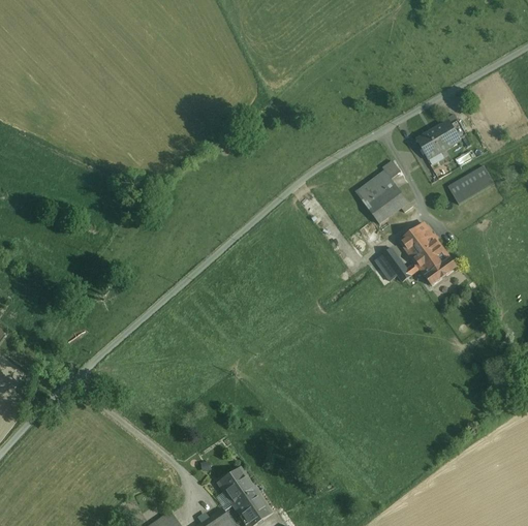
[(454,113),(446,117),(448,119),(451,123),(458,119),(454,113)]
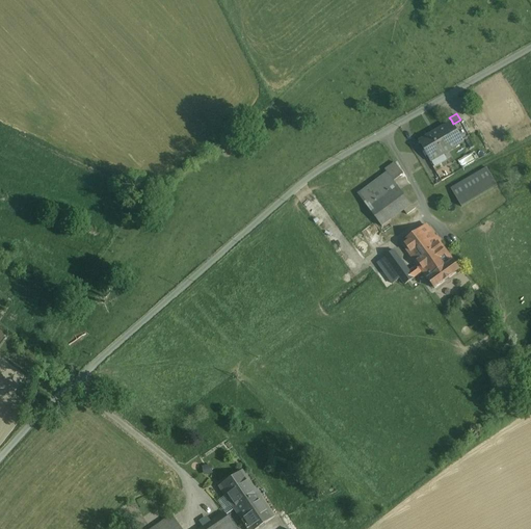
[(451,123),(433,133),(431,131),(419,138),(430,159),(431,158),(429,156),(441,149),(443,152),(462,140),(461,138),(453,124),(451,120),(450,121),(451,123)]
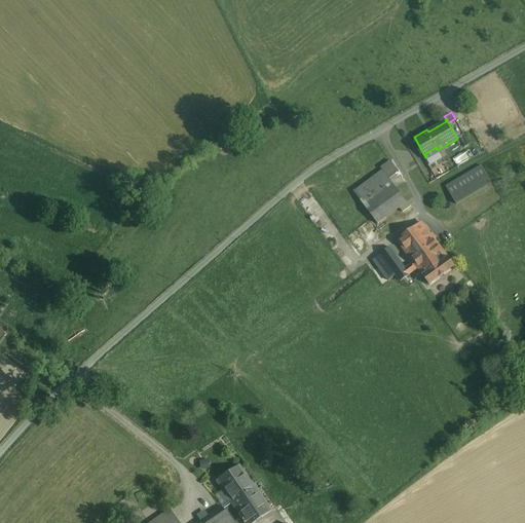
[(455,118),(448,122),(456,137),(463,133),(455,118)]
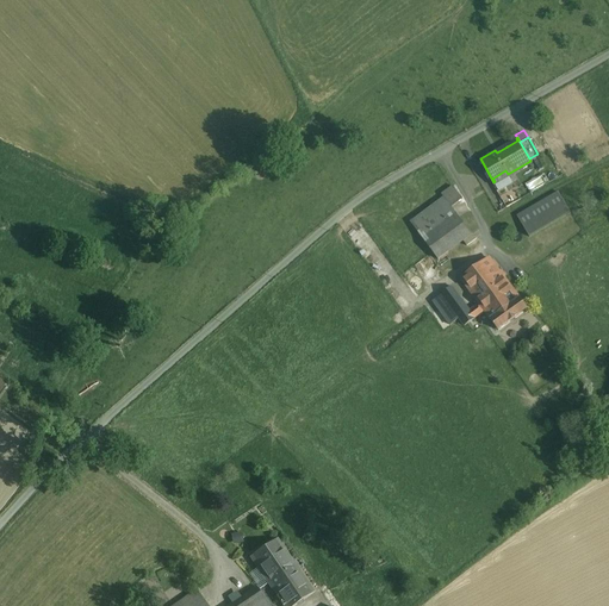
[(461,197),(452,183),(441,192),(443,195),(451,204),(461,197)]
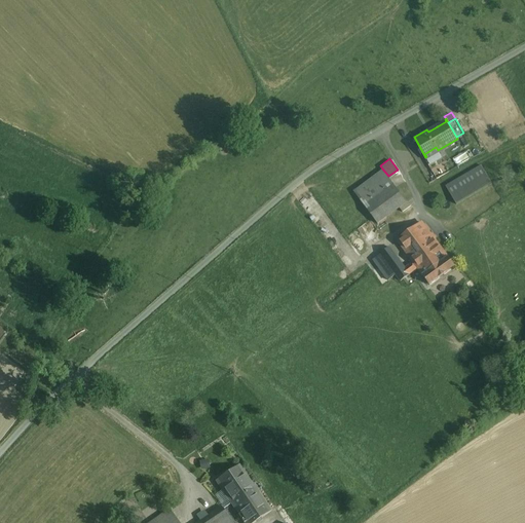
[(480,163),(445,184),(455,202),(491,181),(480,163)]
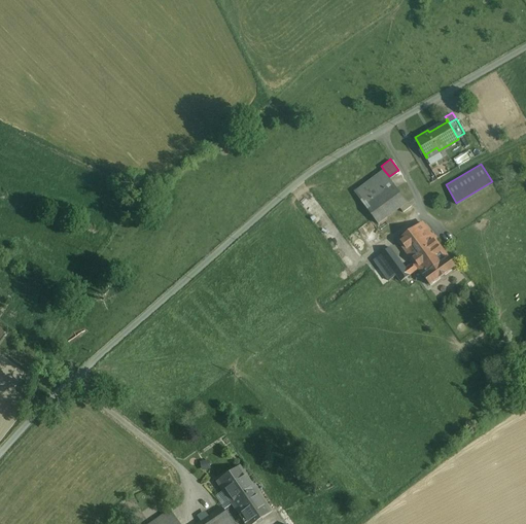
[(383,169),(354,190),(364,205),(393,183),(389,176),(383,169)]
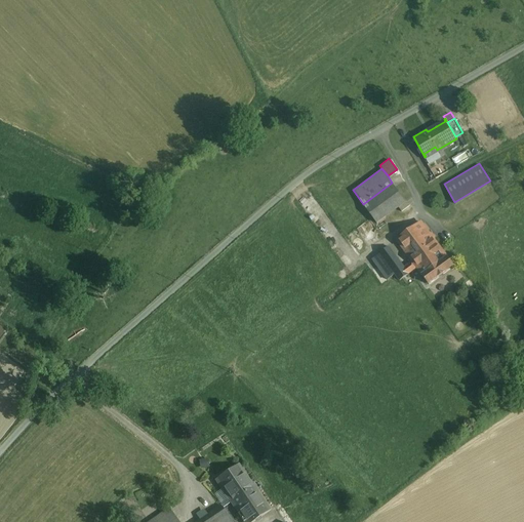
[(406,198),(398,205),(401,209),(409,203),(406,198)]
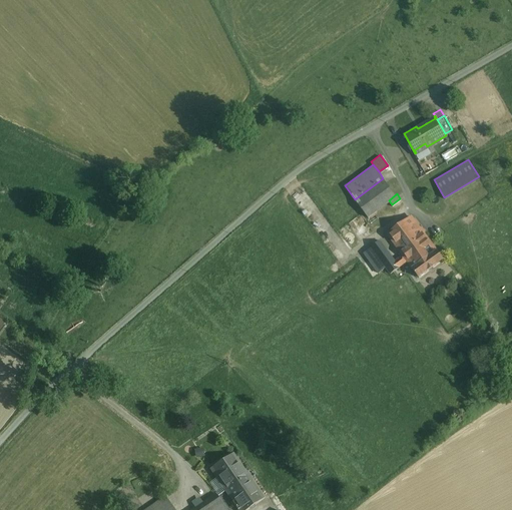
[(430,240),(410,214),(387,232),(402,253),(406,259),(407,260),(430,240)]
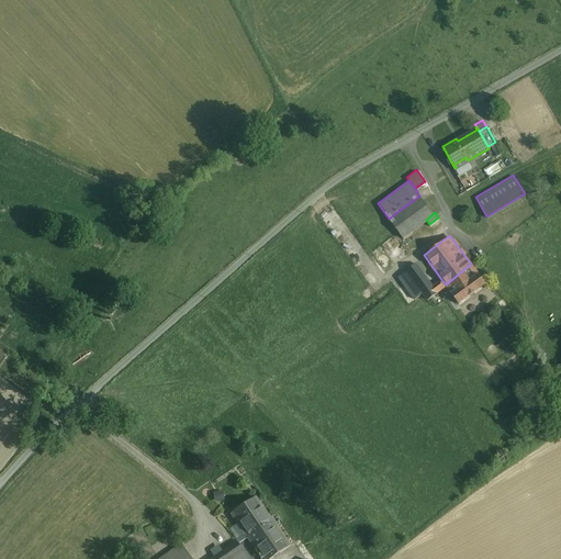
[(432,284),(416,263),(406,269),(422,291),(427,298),(445,283),(440,278),(432,284)]
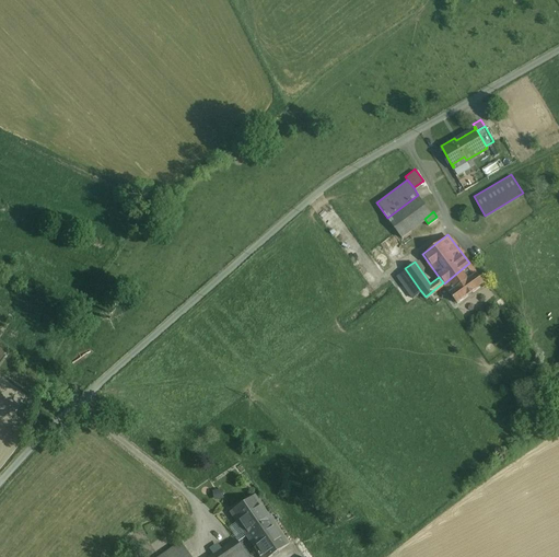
[(469,263),(444,283),(450,291),(476,271),(469,263)]
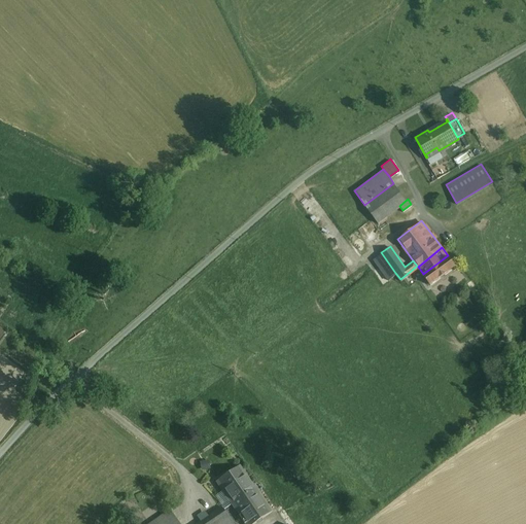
[(395,273),(381,252),(373,257),(388,278),(395,273)]
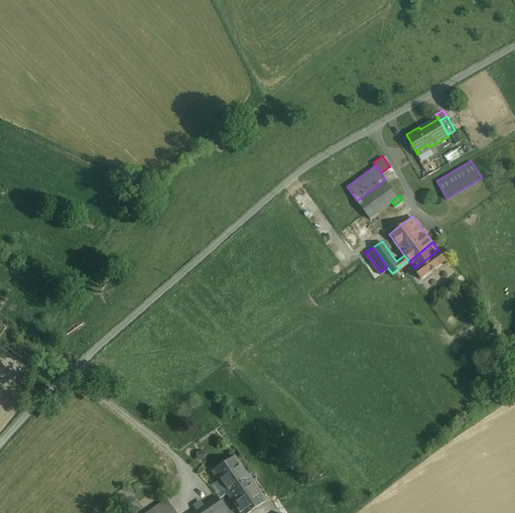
[(438,250),(414,268),(421,277),(445,259),(438,250)]
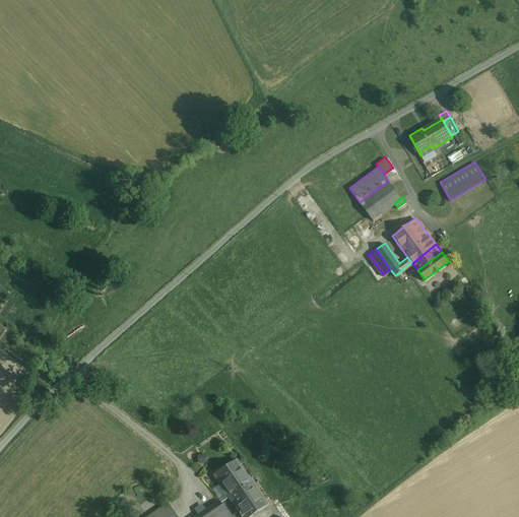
[(199,460),(207,459),(206,452),(198,453),(199,460)]
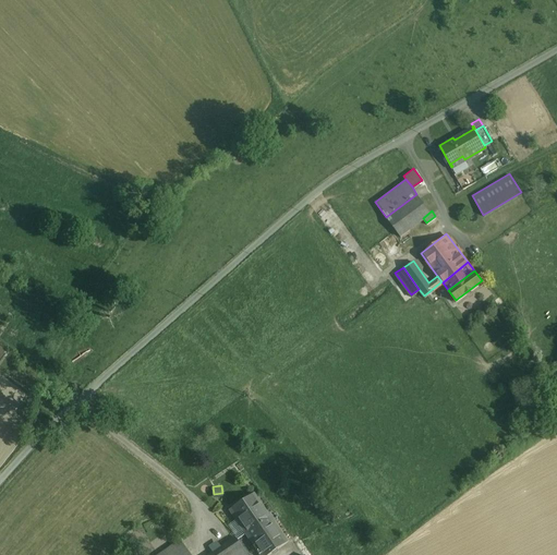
[(270,519),(252,492),(229,507),(243,528),(247,534),(270,519)]
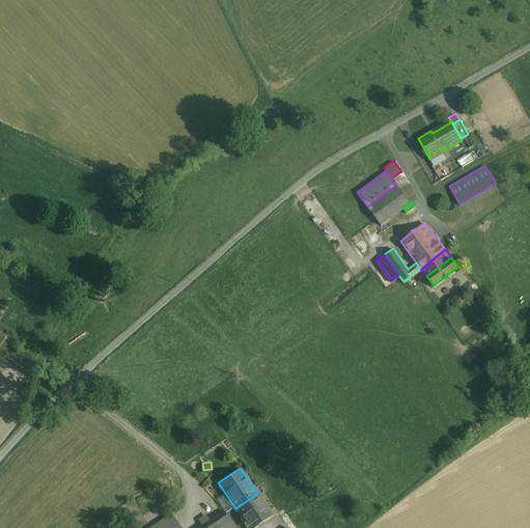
[(257,494),(235,508),(239,512),(249,527),(270,512),(257,494)]
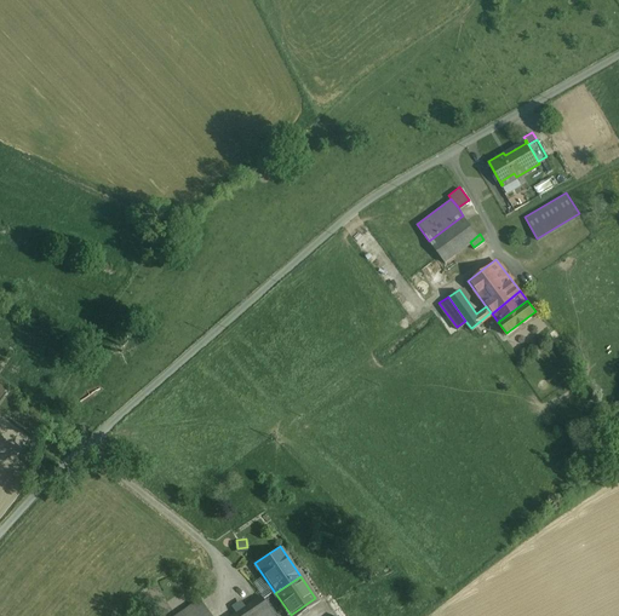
[(234,610),(229,614),(230,615),(251,615),(279,598),(275,593),(270,586),(241,605),(234,610)]
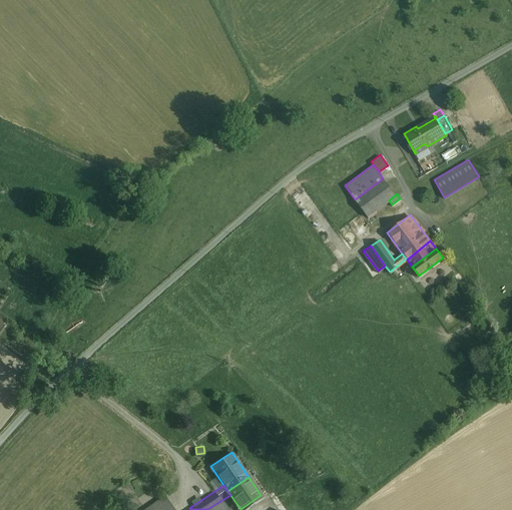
[(164,494),(140,509),(170,509),(174,508),(164,494)]
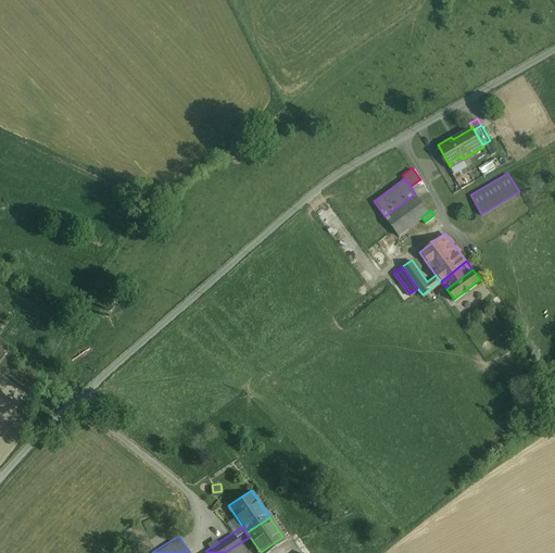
[(250,537),(225,552),(260,552),(261,552),(250,537)]
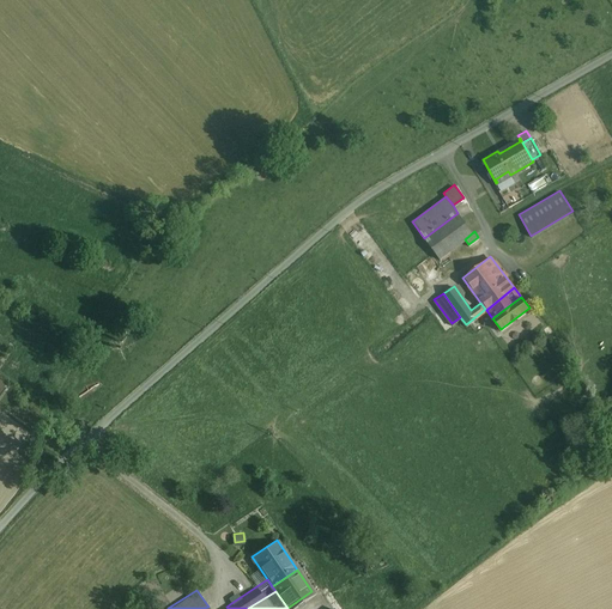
[(235,592),(228,597),(231,603),(238,598),(235,592)]
